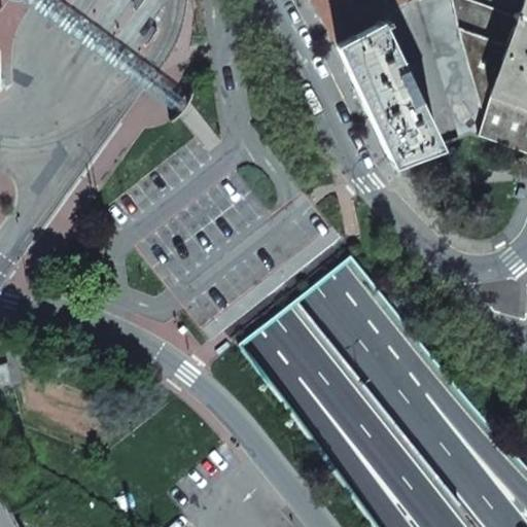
[(188,102),(41,0),(18,0),(179,114),(188,102)]
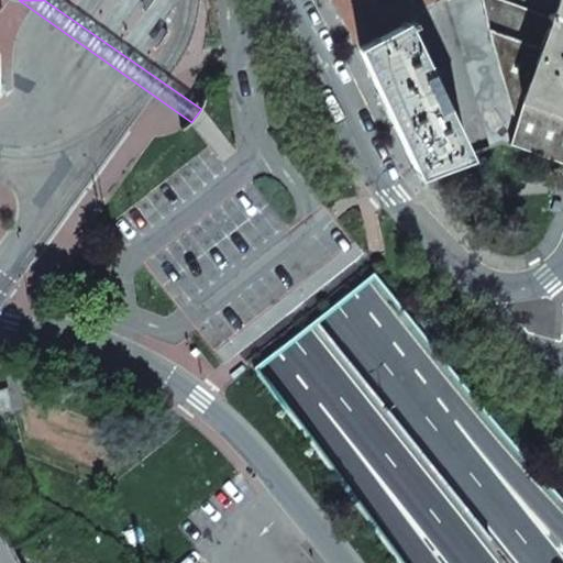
[(406,17),(424,8),(422,0),(328,0),(353,44),(406,17)]
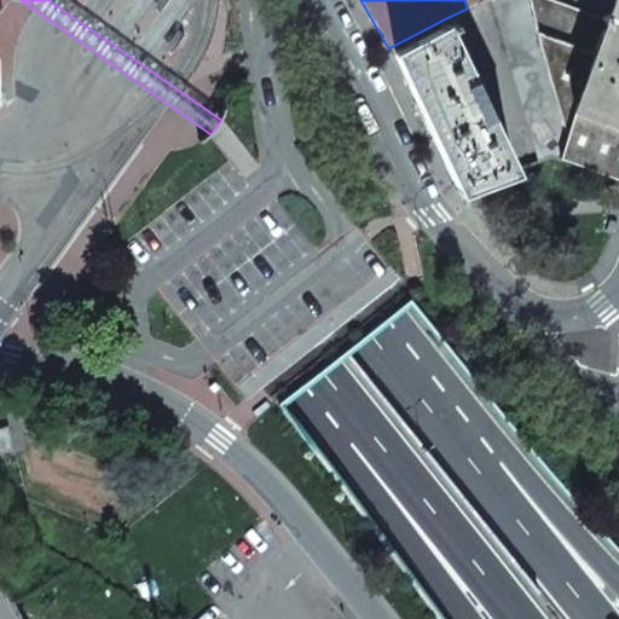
[(528,0),(491,0),(541,162),(559,157),(562,158),(567,129),(541,48),(537,33),(528,0)]
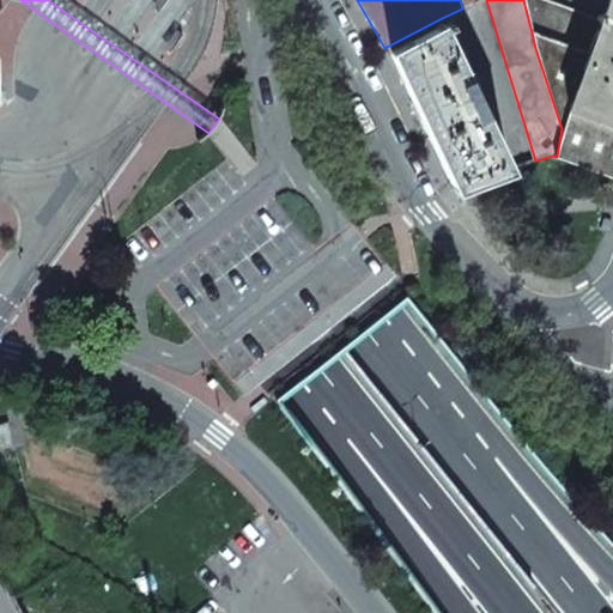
[(612,0),(606,0),(600,22),(536,0),(523,0),(532,32),(588,54),(568,110),(612,126),(612,0)]
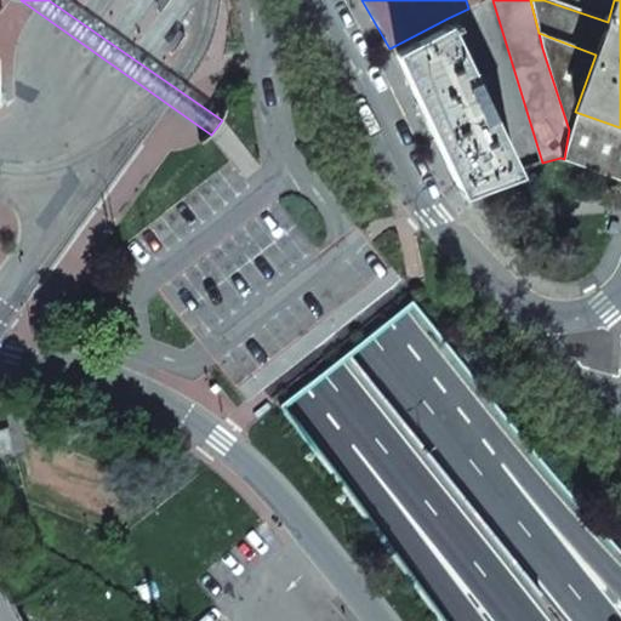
[(450,23),(448,18),(389,49),(457,192),(462,191),(512,172),(443,27),(450,23)]
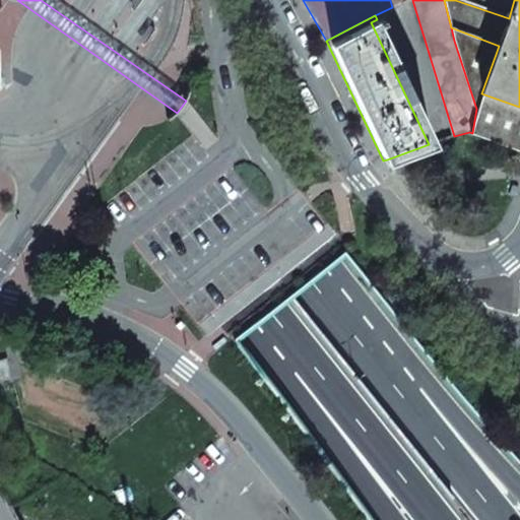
[(154,29),(147,24),(137,40),(144,45),(152,33),(154,29)]
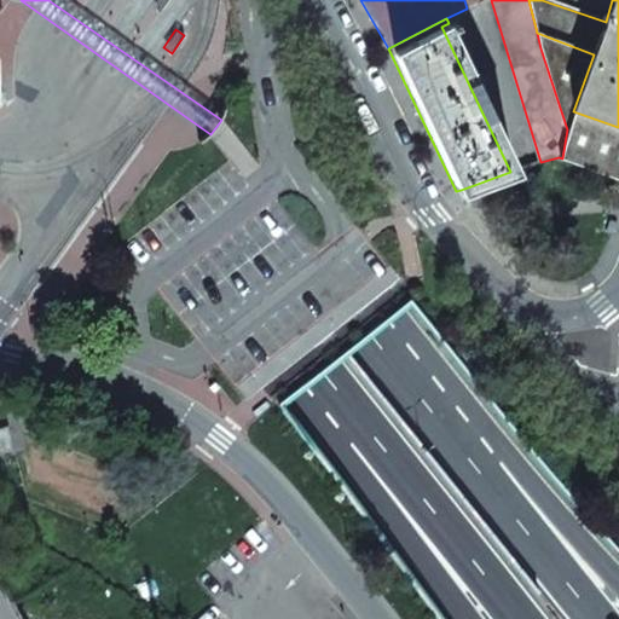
[(594,55),(537,33),(541,48),(567,129),(562,158),(618,179),(618,127),(573,111),(594,55)]
